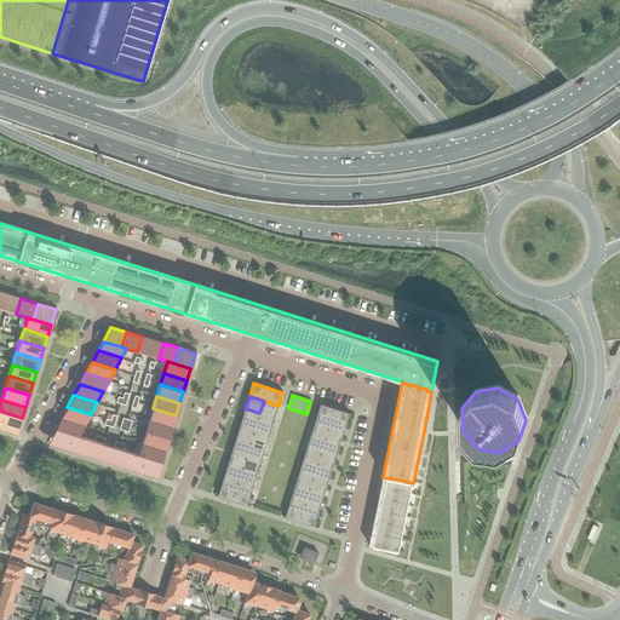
[(264,401),(259,413),(274,418),(279,406),(264,401)]
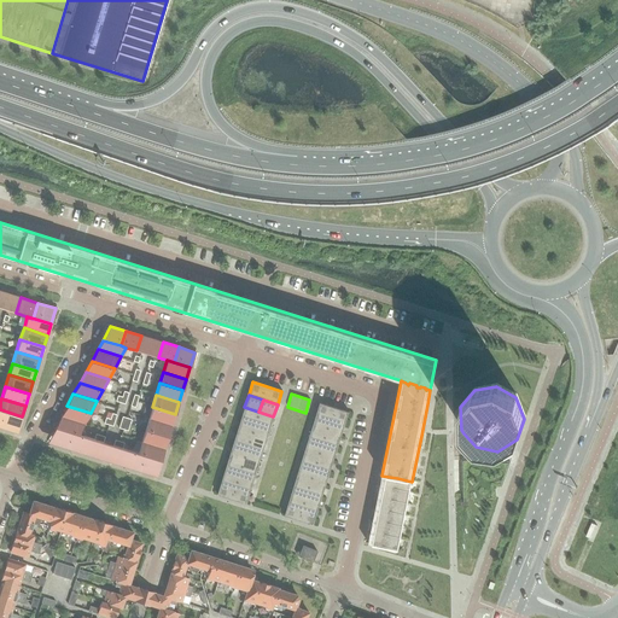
[(348,412),(319,403),(315,415),(330,420),(344,425),(348,412)]
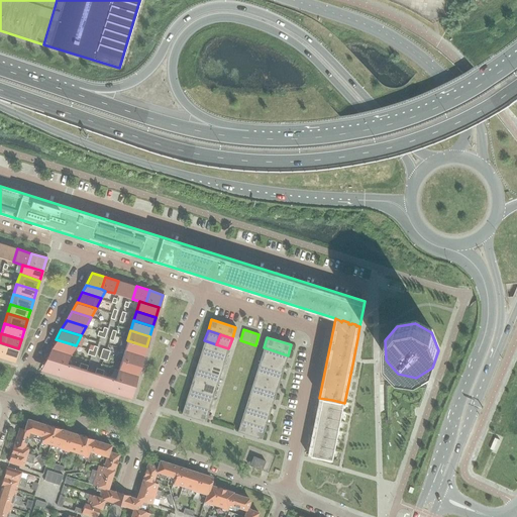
[(71,354),(76,345),(56,339),(50,348),(71,354)]
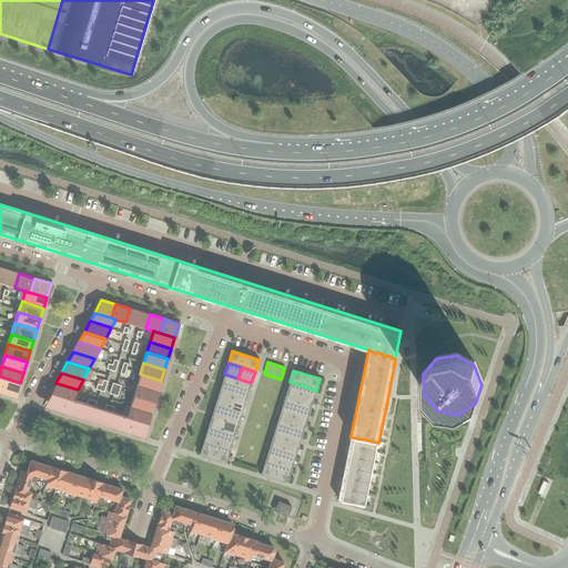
[(158,392),(161,381),(140,374),(137,385),(158,392)]
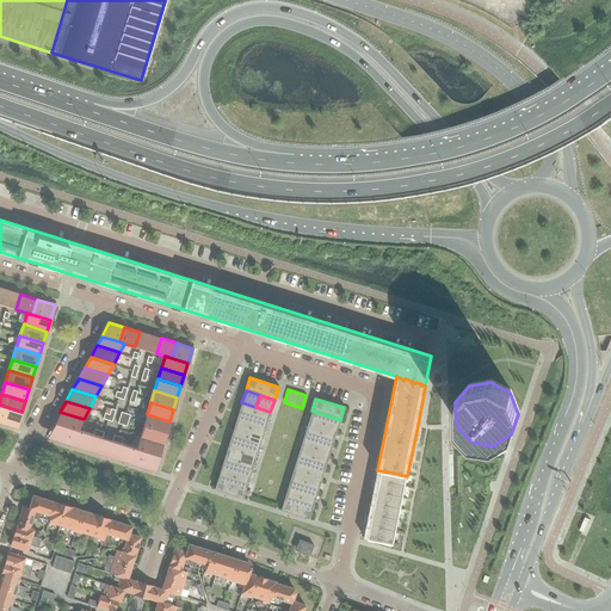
[(241,402),(238,415),(252,419),(255,407),(241,402)]
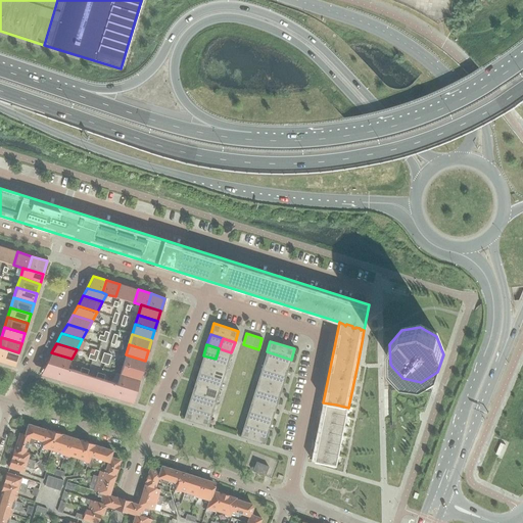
[(0,361),(14,366),(16,358),(18,352),(2,347),(0,352),(0,361)]
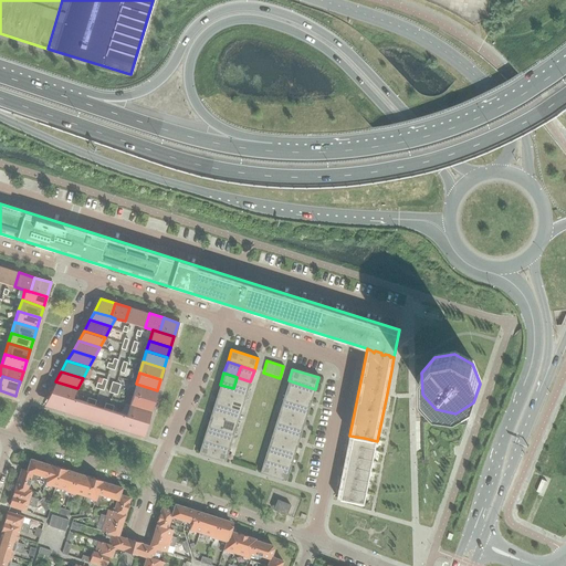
[(237,377),(233,388),(247,392),(250,381),(237,377)]
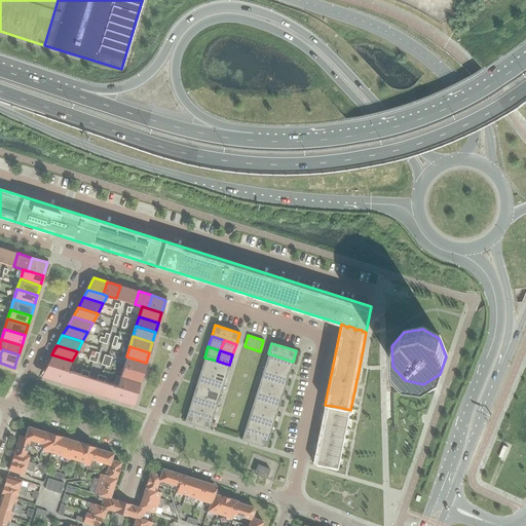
[(268,353),(265,365),(277,369),(280,358),(268,353)]
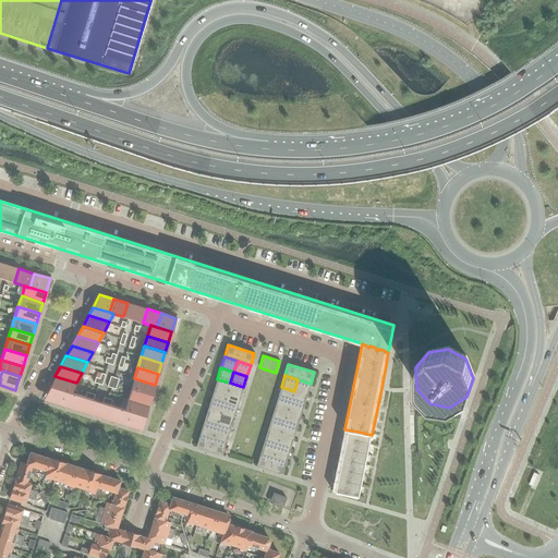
[(49,386),(64,390),(70,392),(76,383),(55,376),(49,386)]
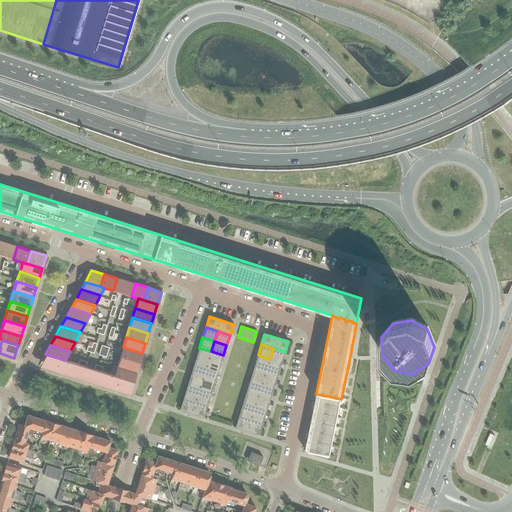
[(120,356),(139,362),(142,353),(123,347),(120,356)]
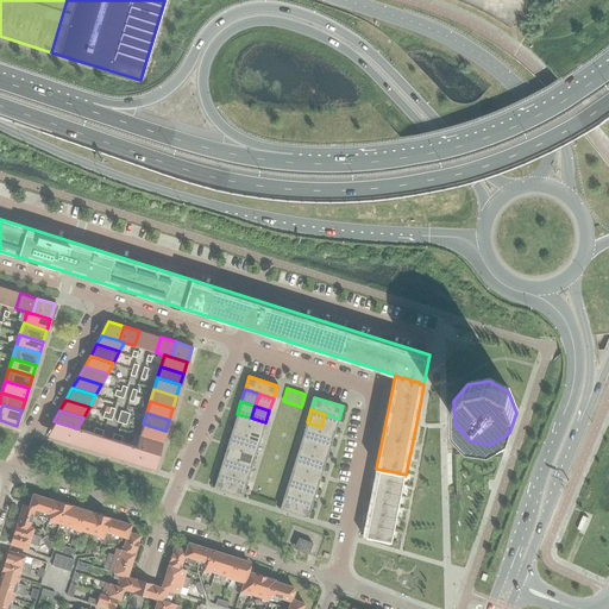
[(237,414),(233,426),(248,431),(251,418),(237,414)]
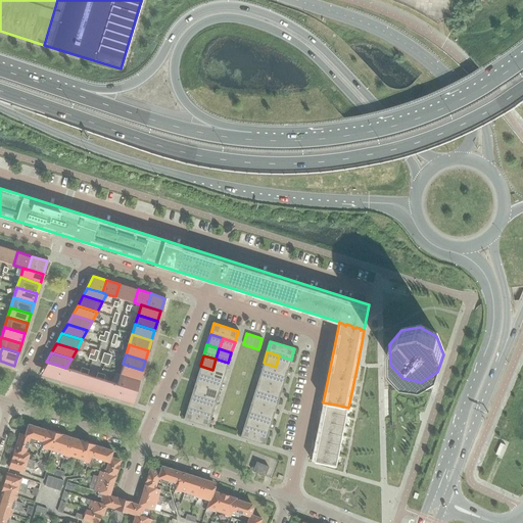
[(291,360),(279,355),(276,367),(288,370),(291,360)]
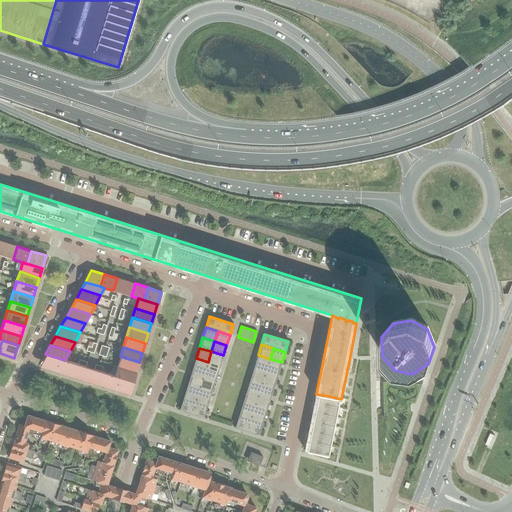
[(211,351),(208,362),(220,366),(223,355),(211,351)]
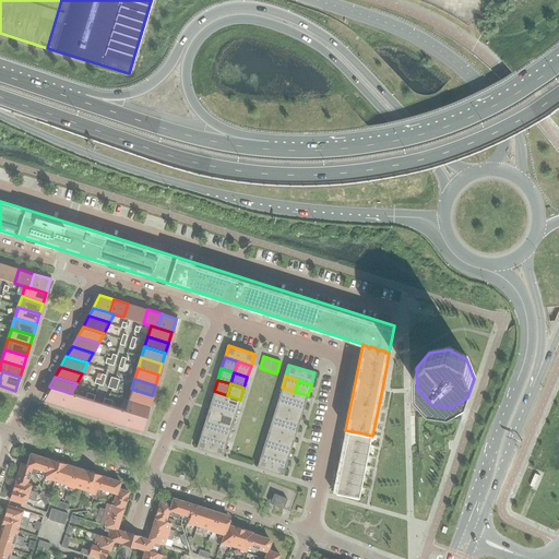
[(43,400),(60,405),(64,391),(49,387),(43,400)]
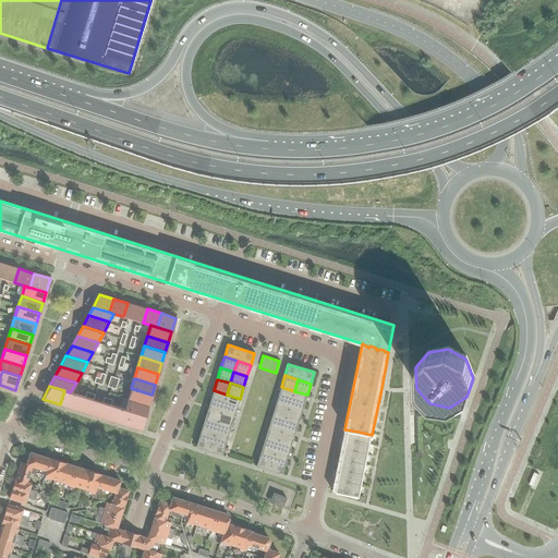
[(281,387),(277,398),(291,402),(294,391),(281,387)]
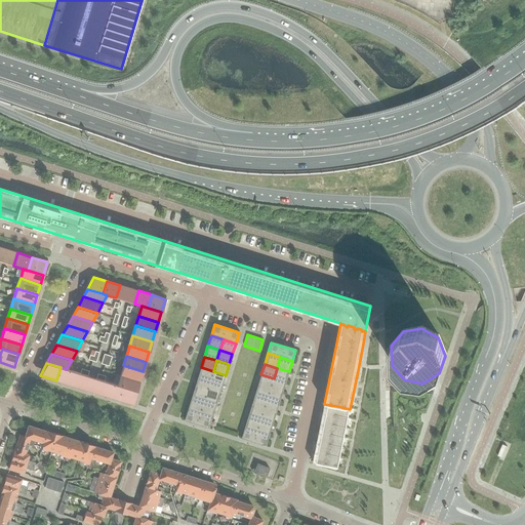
[(139,381),(143,371),(123,365),(120,375),(139,381)]
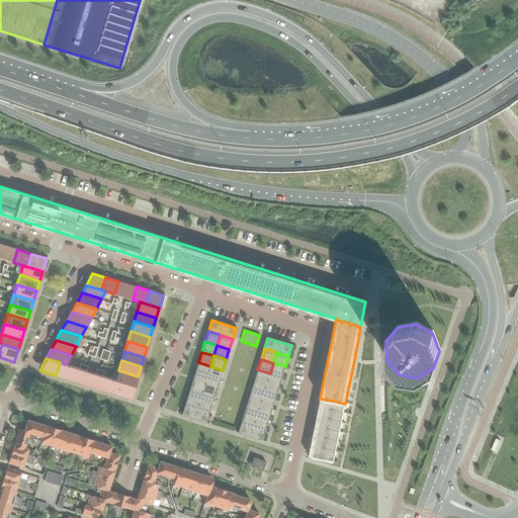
[(78,368),(65,364),(60,362),(56,375),(72,380),(78,368)]
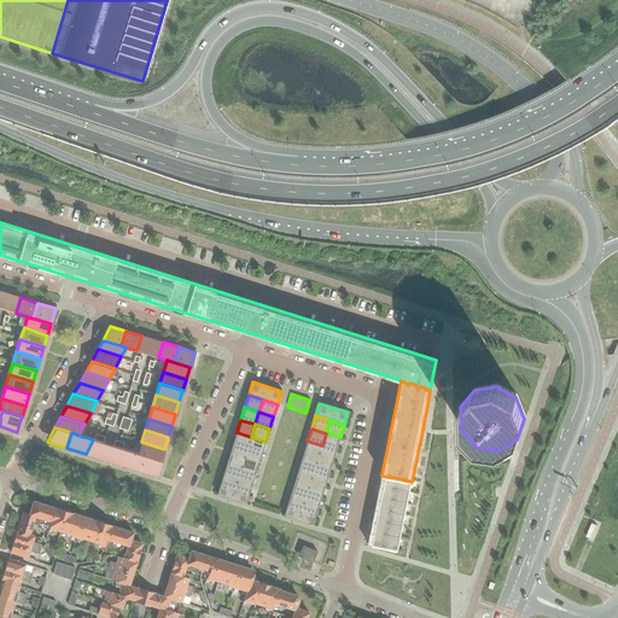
[(237,432),(233,444),(248,449),(251,437),(237,432)]
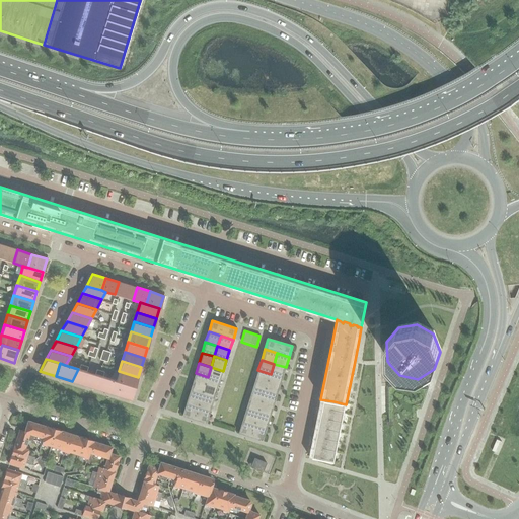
[(286,367),(274,364),(271,374),(283,378),(286,367)]
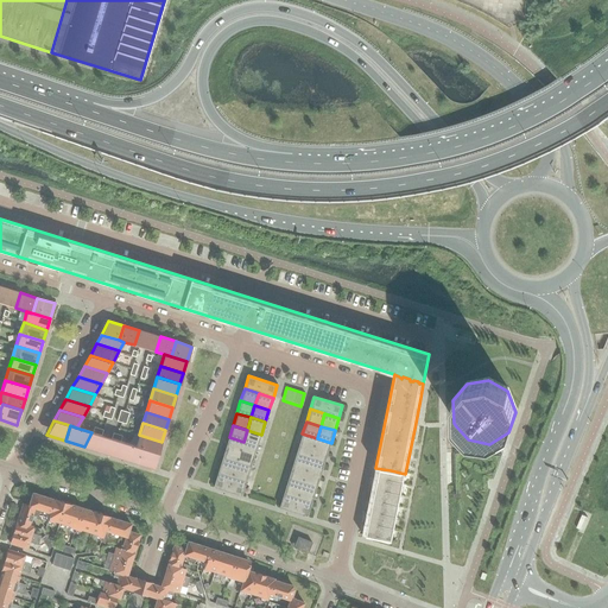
[(247,430),(244,442),(258,447),(261,435),(247,430)]
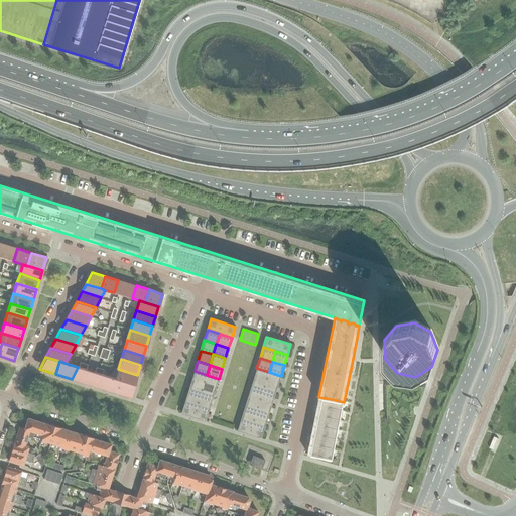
[(256,368),(253,378),(265,382),(269,372),(256,368)]
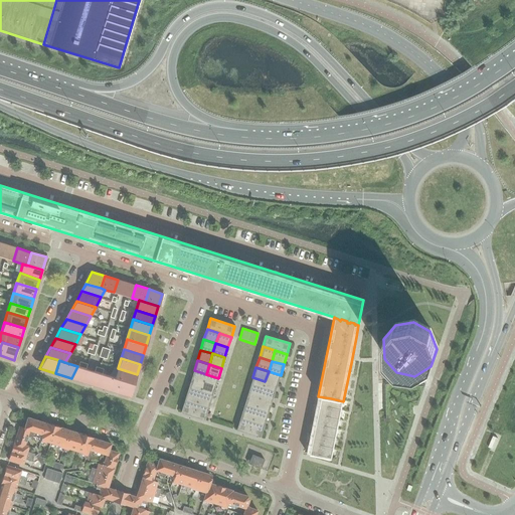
[(118,378),(134,383),(137,374),(118,368),(115,377),(118,378)]
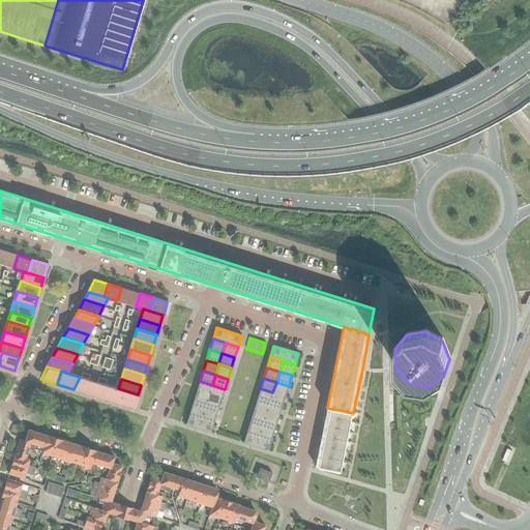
[(200,381),(196,392),(208,395),(212,385),(200,381)]
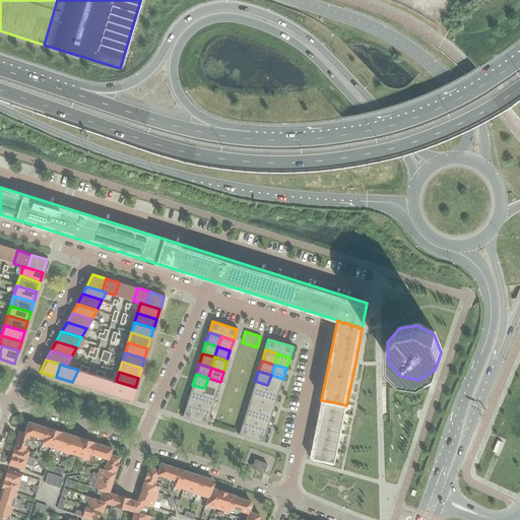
[(283,379),(271,375),(267,385),(279,389),(283,379)]
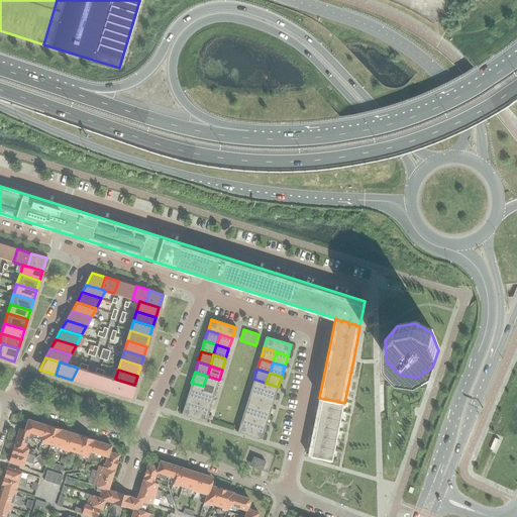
[(114,393),(118,380),(115,379),(103,376),(99,388),(114,393)]
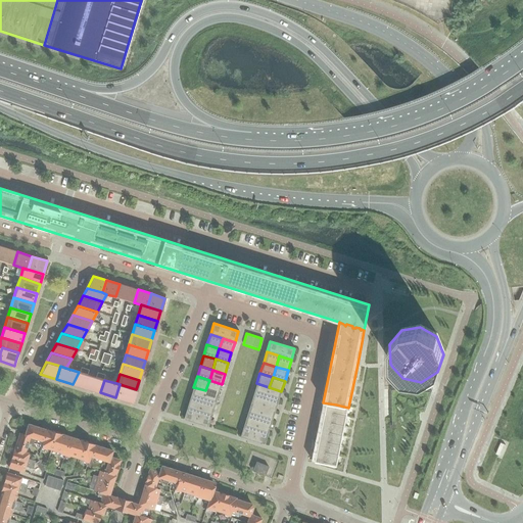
[(209,380),(205,390),(218,394),(222,384),(209,380)]
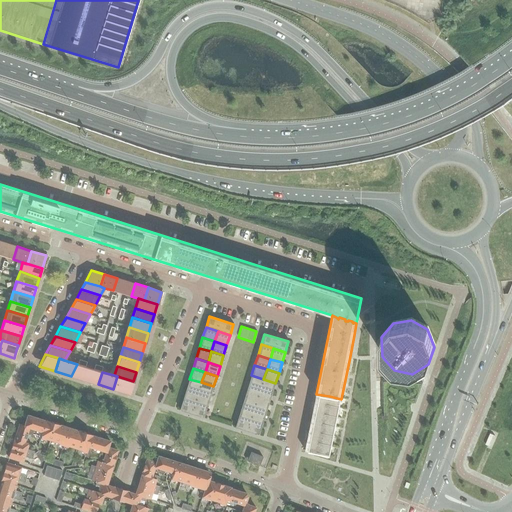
[(251,375),(248,386),(260,389),(263,379),(251,375)]
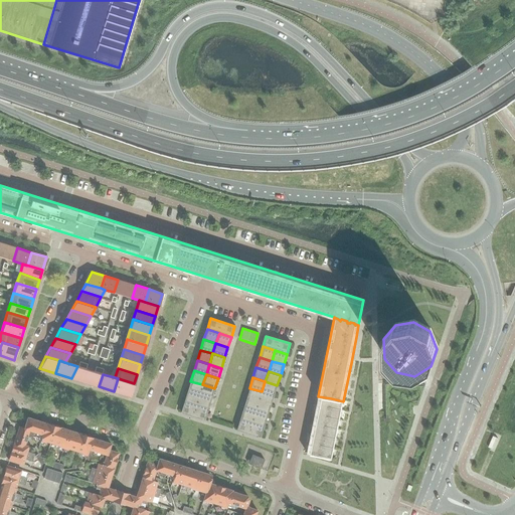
[(130,396),(134,383),(118,378),(114,391),(130,396)]
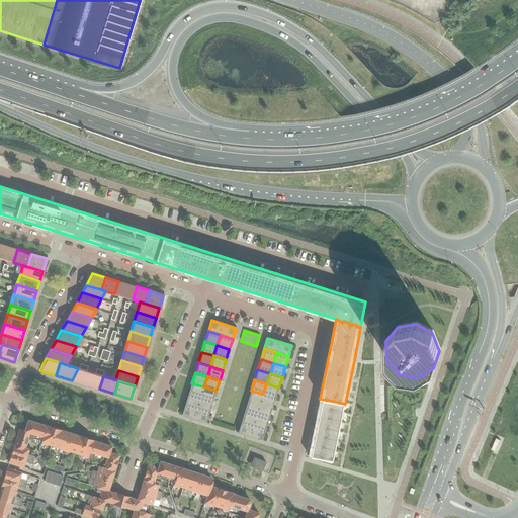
[(191,383),(188,394),(200,398),(203,386),(191,383)]
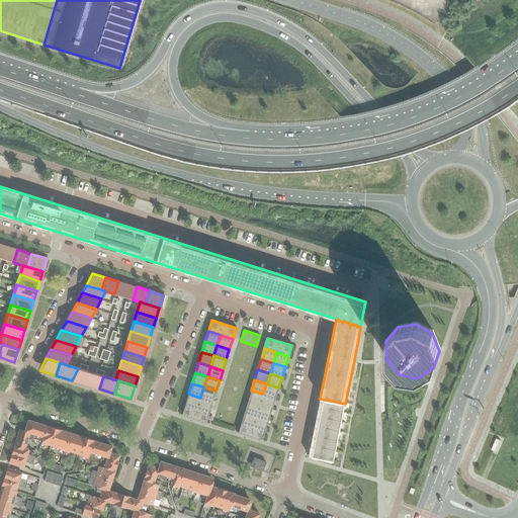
[(278,387),(266,383),(263,394),(275,398),(278,387)]
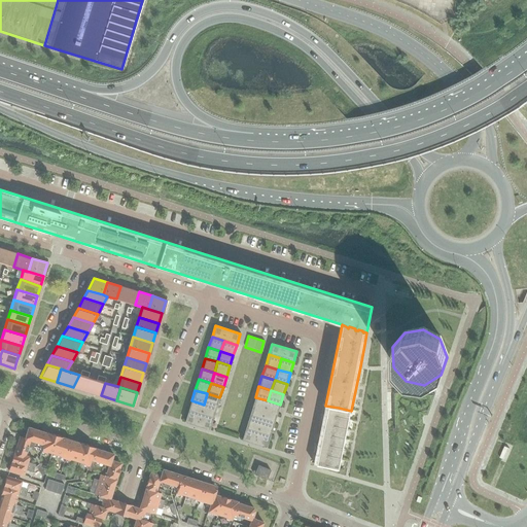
[(421,392),(393,392),(393,407),(394,422),(394,428),(422,428),(422,425),(422,414),(427,414),(434,394),(429,394),(421,395),(421,393),(421,392)]
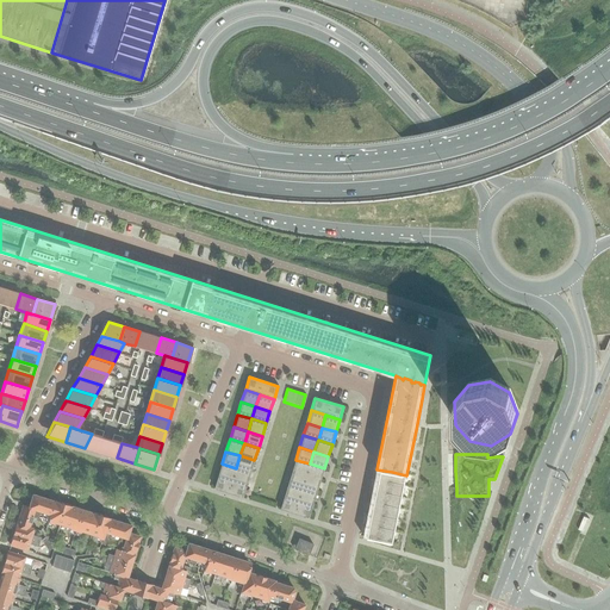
[(240,455),(236,468),(250,472),(254,460),(240,455)]
